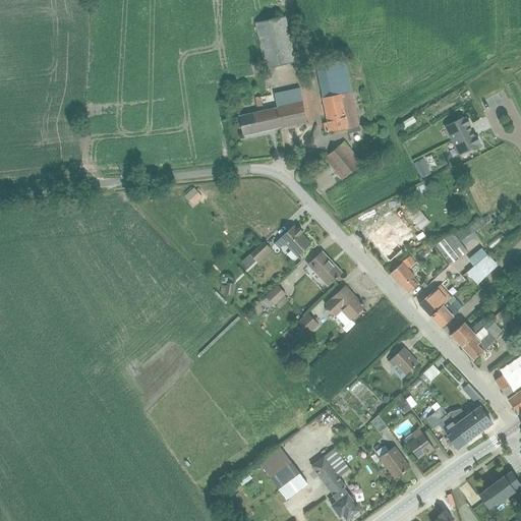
[(297,68),(286,17),(259,23),(271,74),(297,68)]
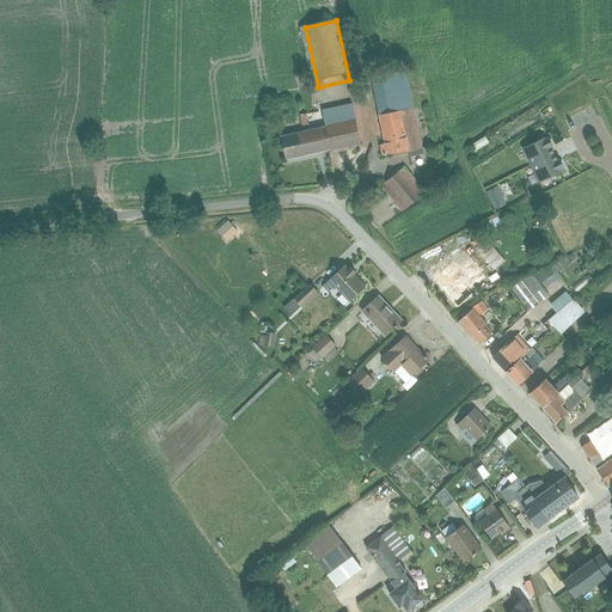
[(294,112),(291,98),(269,103),(271,117),(294,112)]
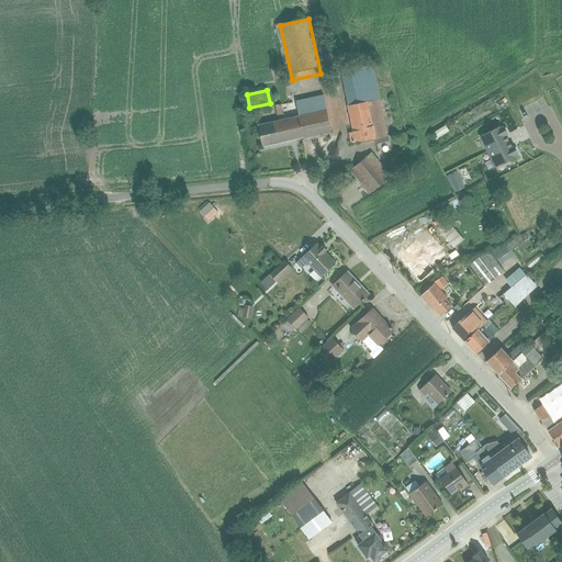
[(353,141),(388,135),(380,94),(347,101),(353,141)]
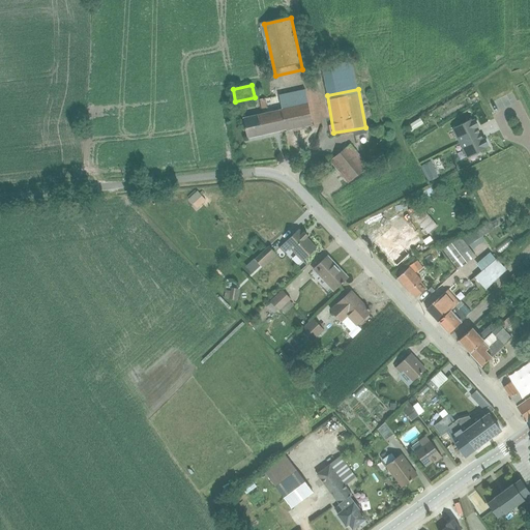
[(246,138),(311,122),(304,97),(241,113),(246,138)]
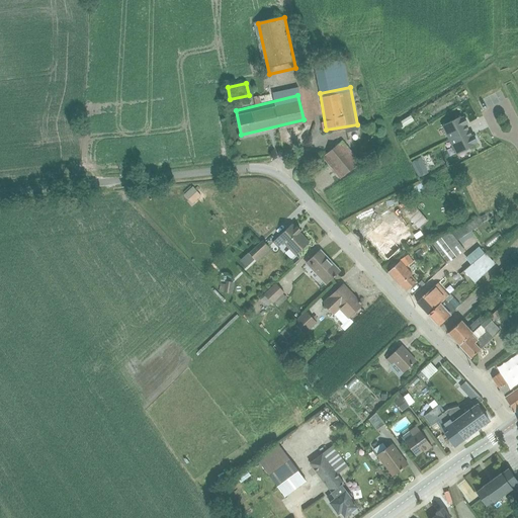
[(462,115),(442,125),(449,140),(469,131),(462,115)]
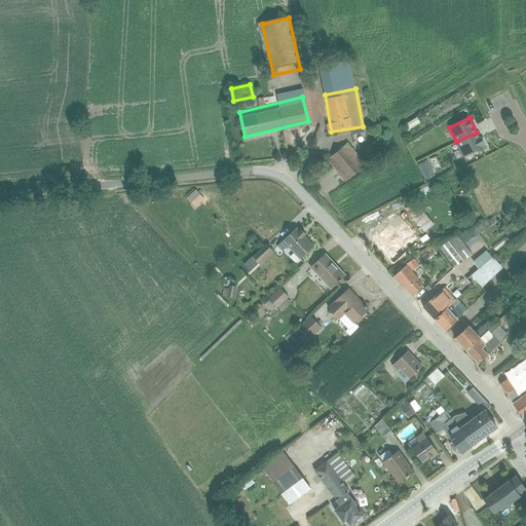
[(412,125),(418,139),(436,132),(433,125),(430,126),(426,119),(412,125)]
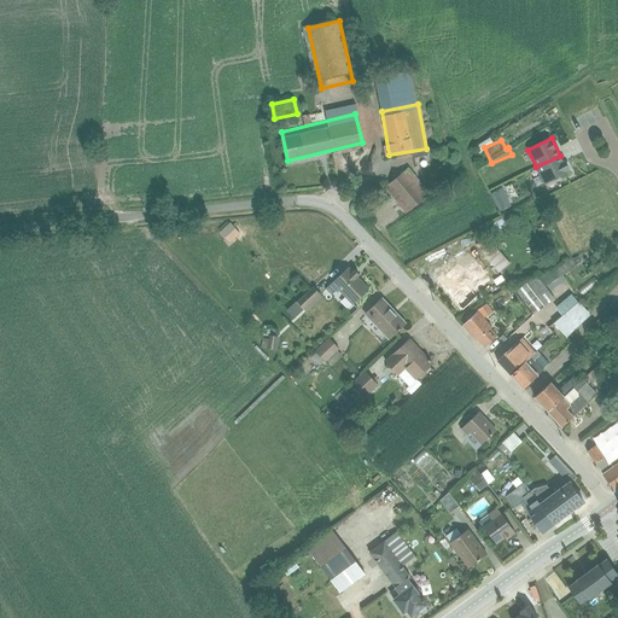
[(560,156),(536,167),(544,185),(569,173),(560,156)]
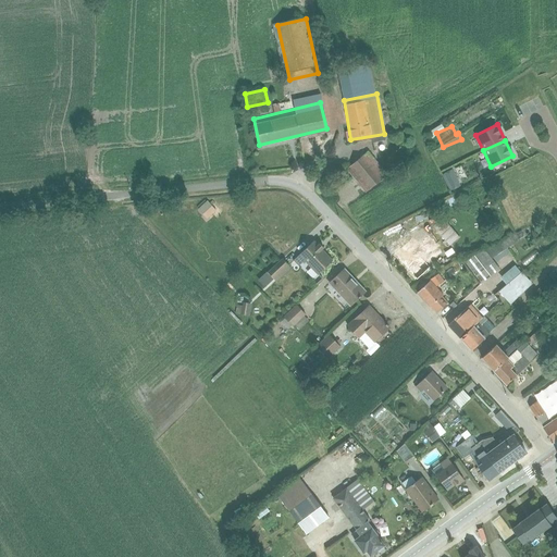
[(398,183),(381,155),(358,169),(375,197),(398,183)]
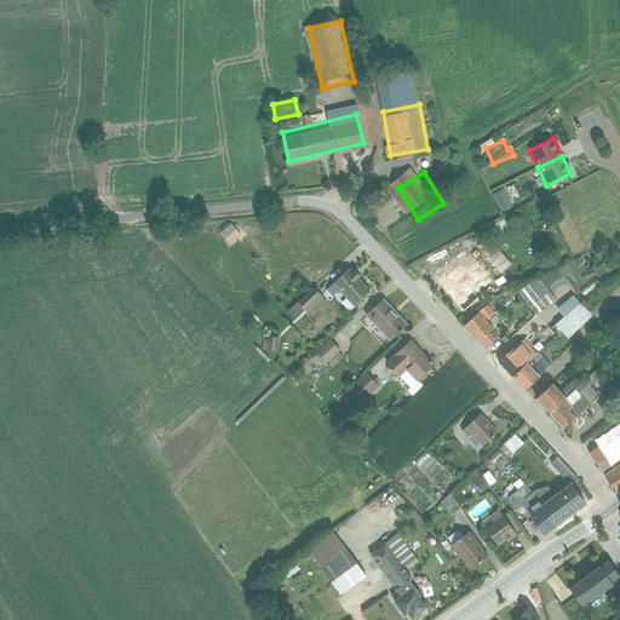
[(512,217),(523,212),(515,191),(504,196),(512,217)]
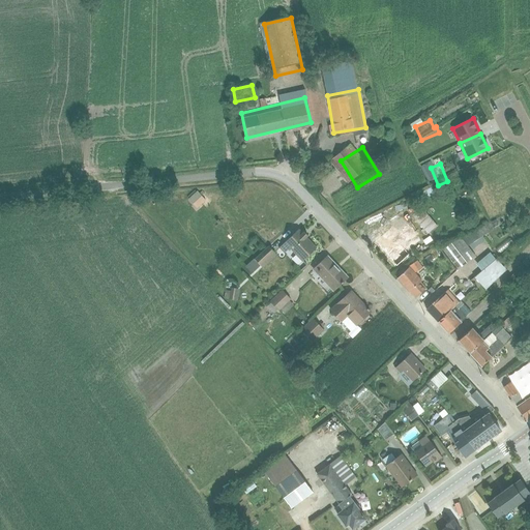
[(208,193),(198,202),(206,211),(216,203),(208,193)]
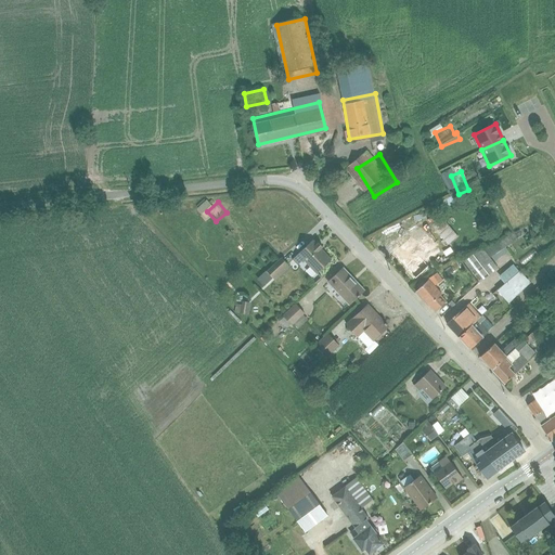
[(431,229),(440,239),(447,233),(438,223),(431,229)]
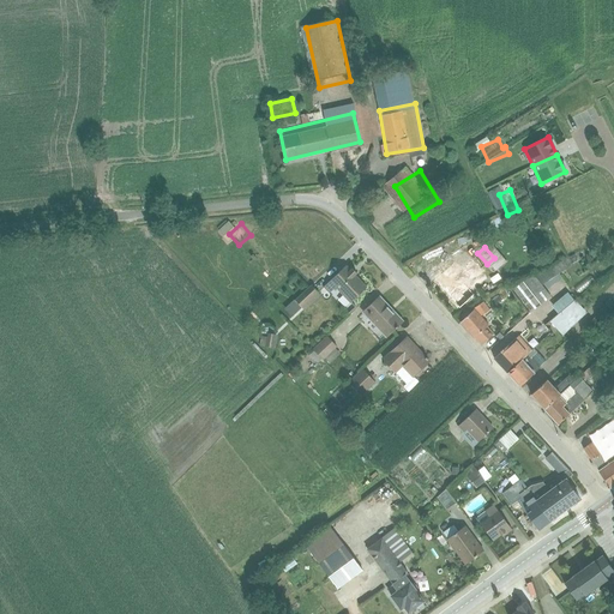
[(471,258),(463,270),(479,280),(486,268),(471,258)]
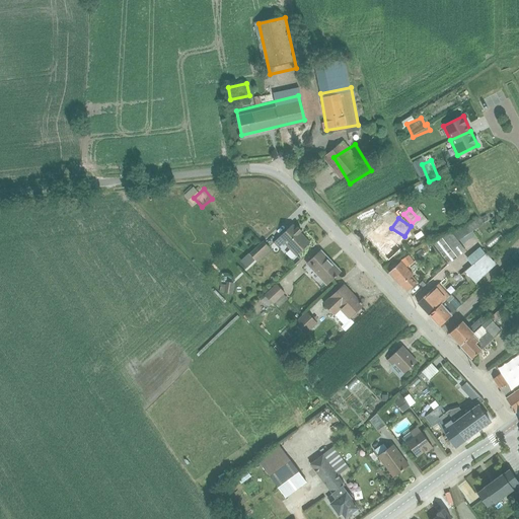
[(296,254),(311,241),(294,222),(273,241),(279,247),(285,242),(296,254)]
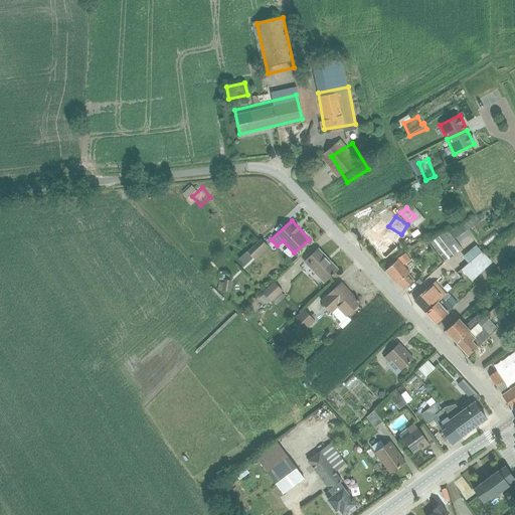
[(365,234),(386,259),(398,246),(377,223),(365,234)]
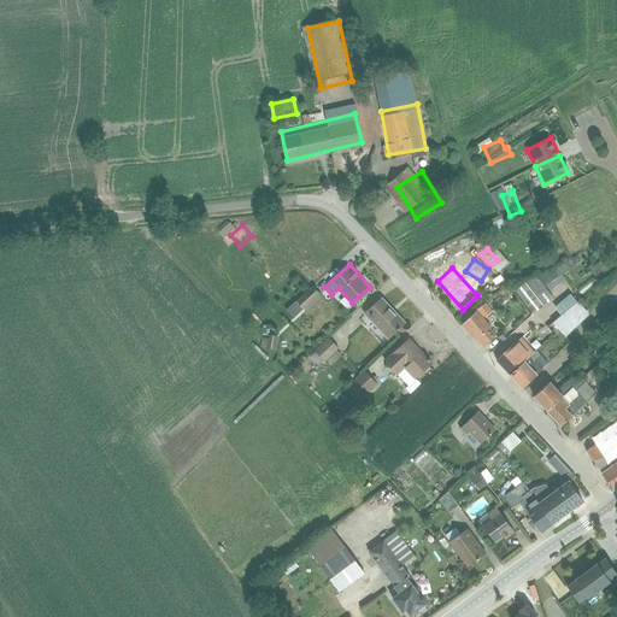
[(589,294),(607,283),(603,277),(586,288),(589,294)]
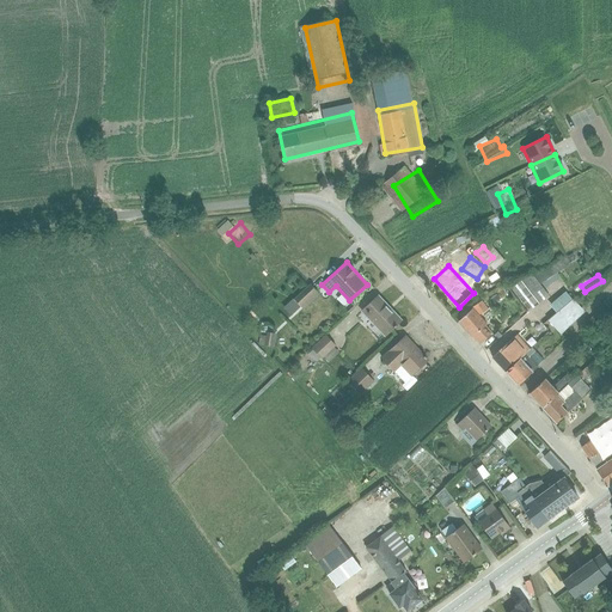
[(546,295),(532,280),(513,297),(528,312),(546,295)]
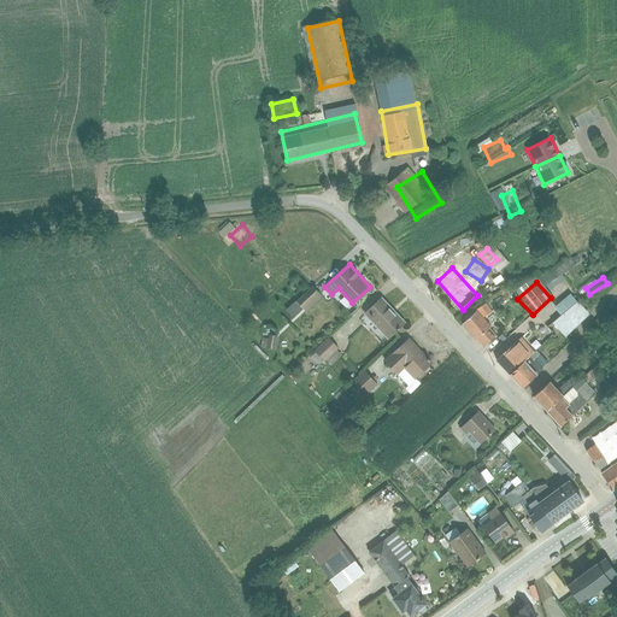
[(324,288),(299,310),(306,318),(331,297),(324,288)]
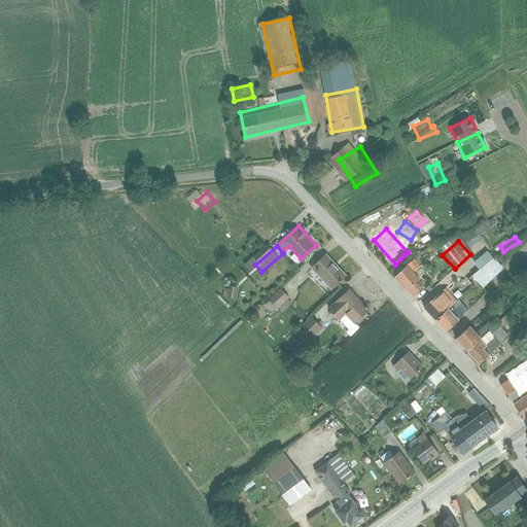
[(330,290),(347,274),(326,252),(310,268),(330,290)]
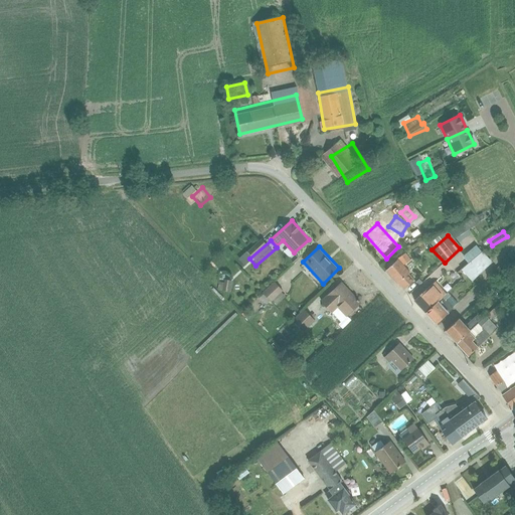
[(403,289),(416,278),(398,259),(386,270),(403,289)]
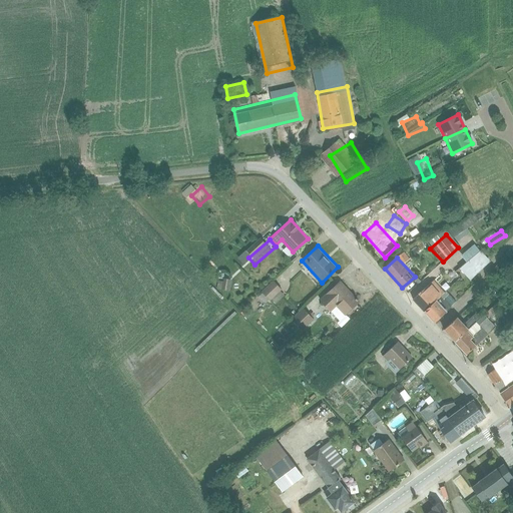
[(479,276),(466,261),(452,272),(466,287),(479,276)]
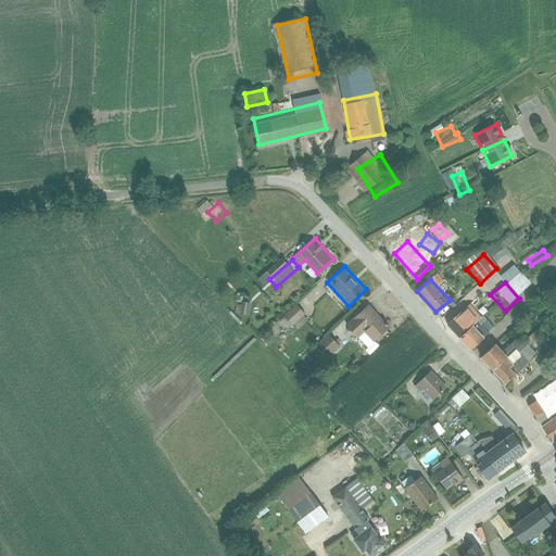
[(377,338),(390,326),(369,303),(346,324),(357,335),(366,327),(377,338)]
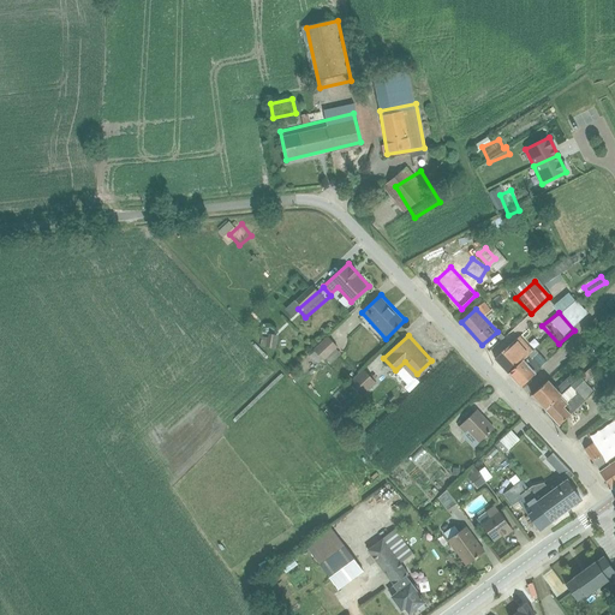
[(321,360),(332,348),(321,336),(309,348),(321,360)]
